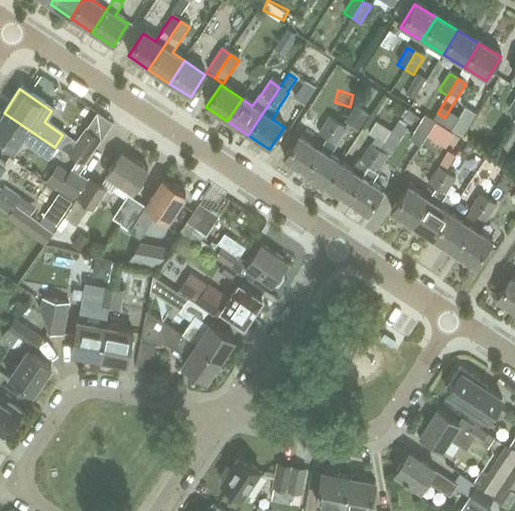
[(46,159),(54,147),(4,113),(0,118),(0,144),(12,152),(19,141),(46,159)]
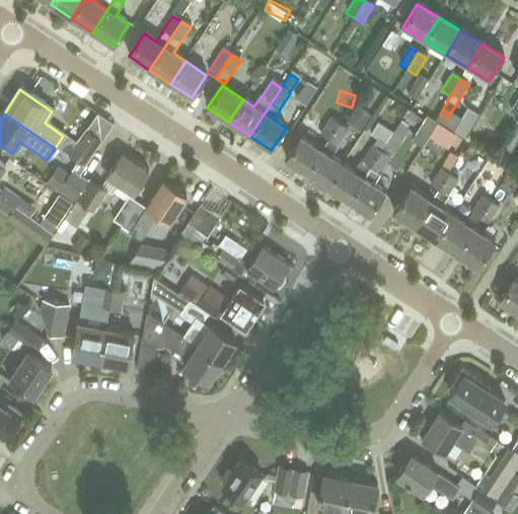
[(454,136),(456,137),(464,142),(478,121),(468,114),(460,126),(454,136)]
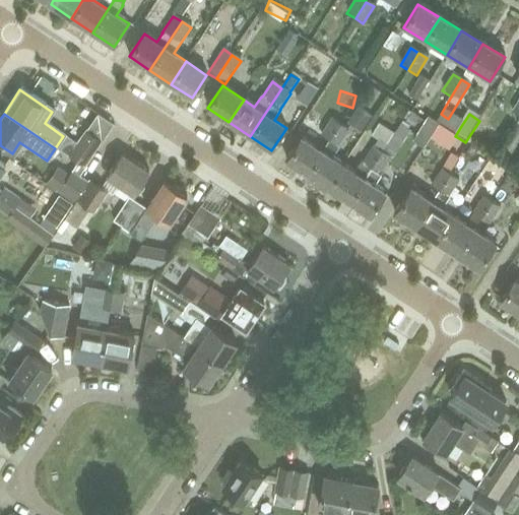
[(383,119),(373,128),(385,142),(395,134),(383,119)]
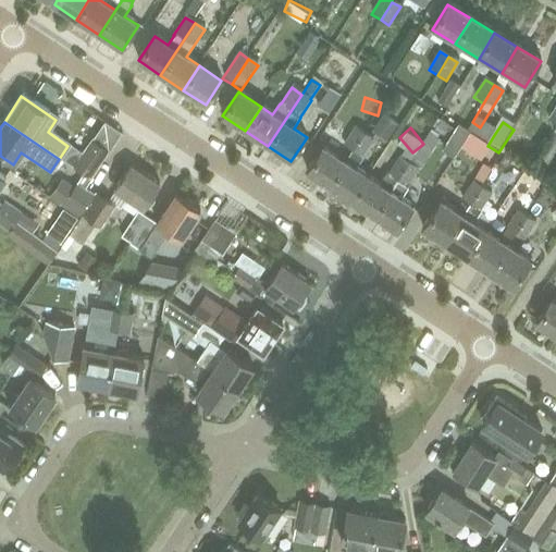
[(351,152),(363,135),(355,129),(343,147),(351,152)]
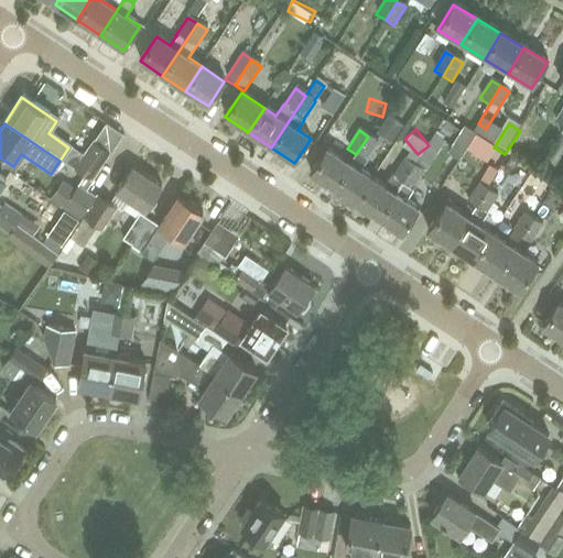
[(349,165),(333,189),(356,205),(372,179),(360,172),(367,162),(366,161),(378,143),(368,137),(356,154),(349,165)]
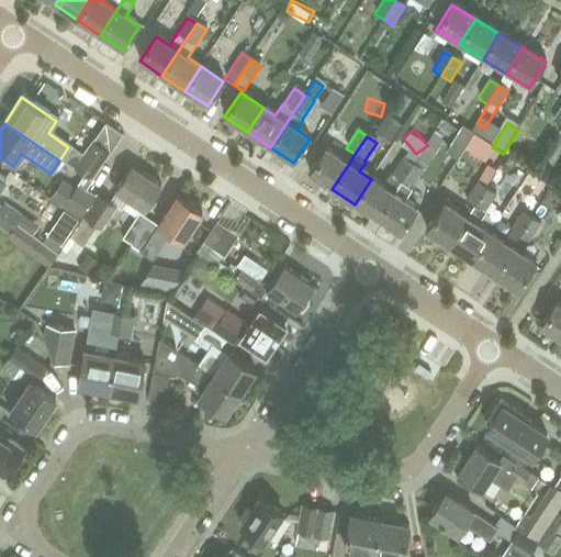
[(88,179),(107,154),(93,144),(75,169),(88,179)]
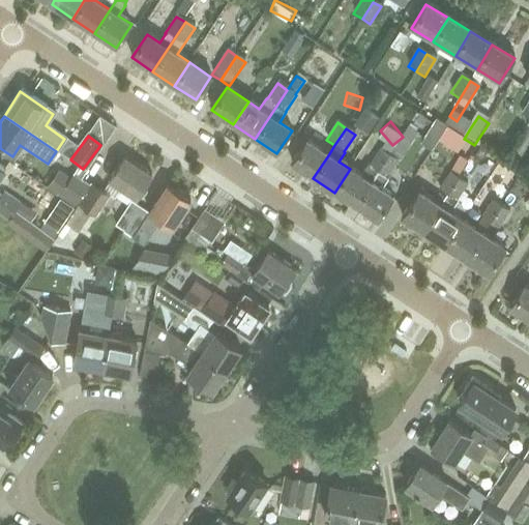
[(291,164),(313,178),(328,155),(306,141),(291,164)]
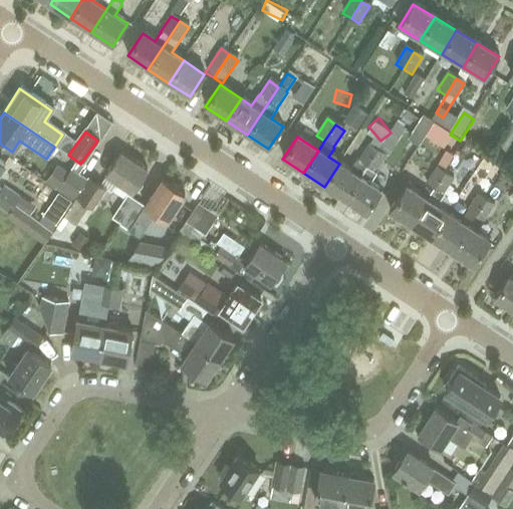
[(339,164),(324,187),(345,200),(359,178),(377,152),(368,146),(357,163),(356,163),(350,172),(339,164)]
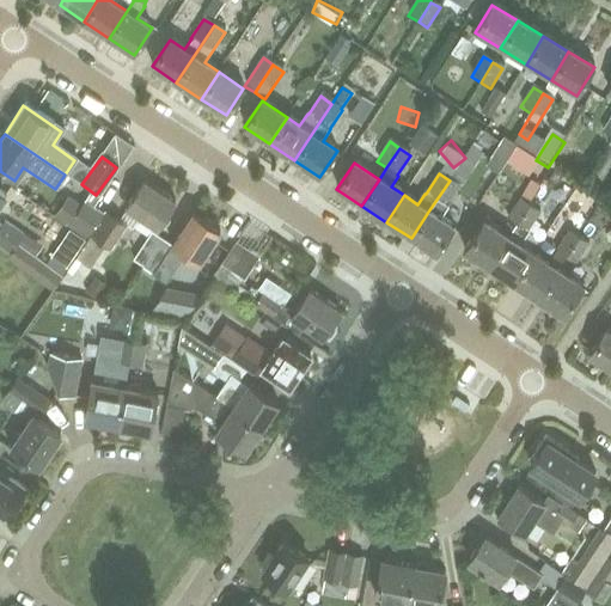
[(450,181),(428,212),(411,238),(435,255),(453,228),(440,219),(448,207),(447,206),(459,188),(450,181)]
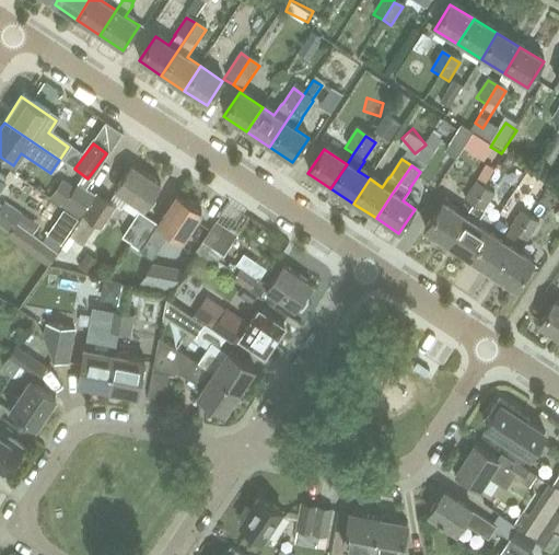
[(142,210),(158,186),(129,166),(113,191),(142,210)]
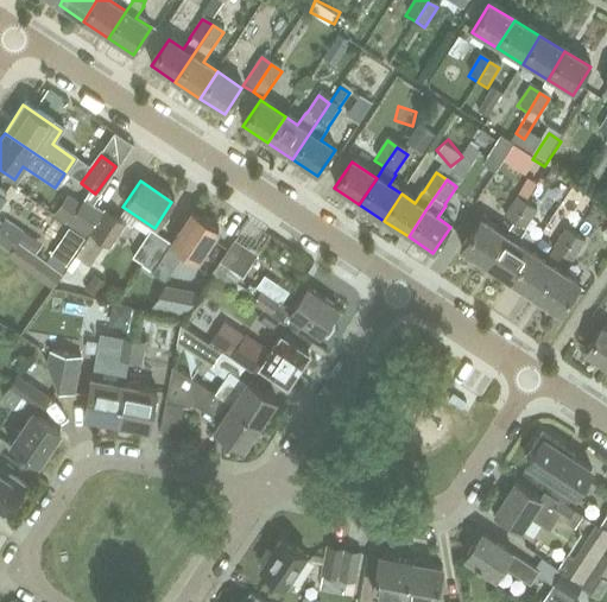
[(0,201),(4,196),(0,194),(0,233),(16,244),(17,245),(23,236),(4,223),(0,228),(0,201)]
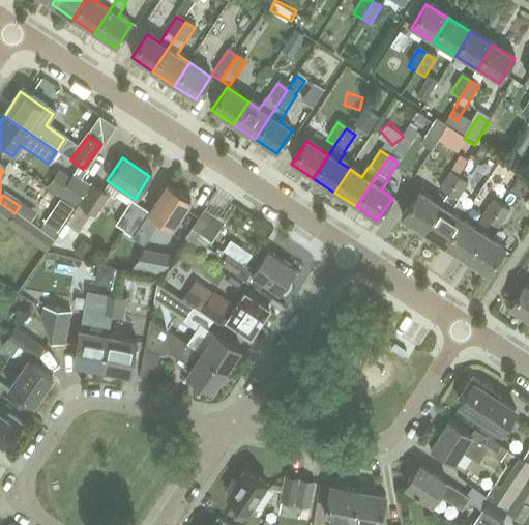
[(448,196),(459,179),(450,173),(440,190),(448,196)]
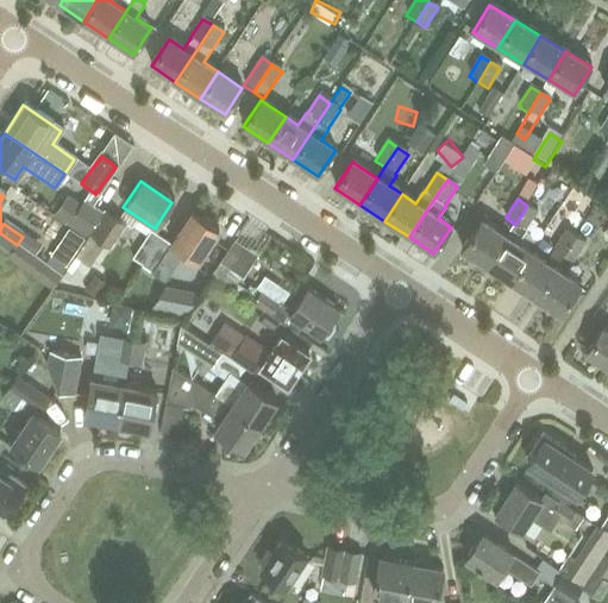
[(515,225),(507,237),(487,268),(512,283),(520,271),(531,253),(519,244),(527,232),(525,230),(537,212),(527,206),(515,225)]
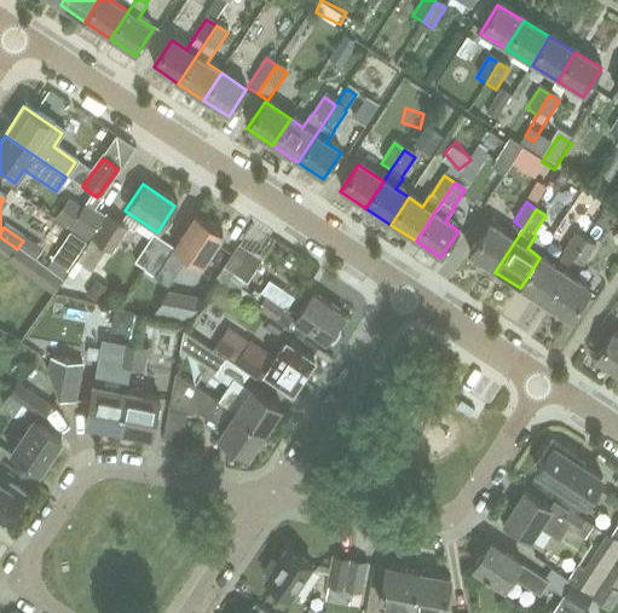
[(88,242),(103,250),(109,255),(126,230),(104,215),(88,241),(88,242)]
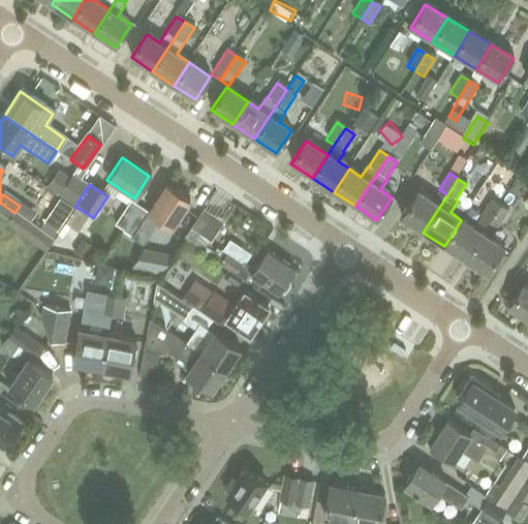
[(169,228),(188,201),(165,186),(147,213),(138,208),(123,232),(142,244),(157,220),(169,228)]
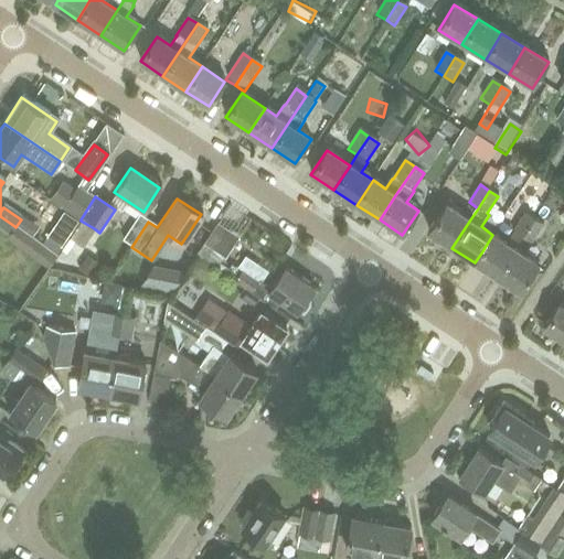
[(428,233),(451,248),(470,219),(447,204),(428,233)]
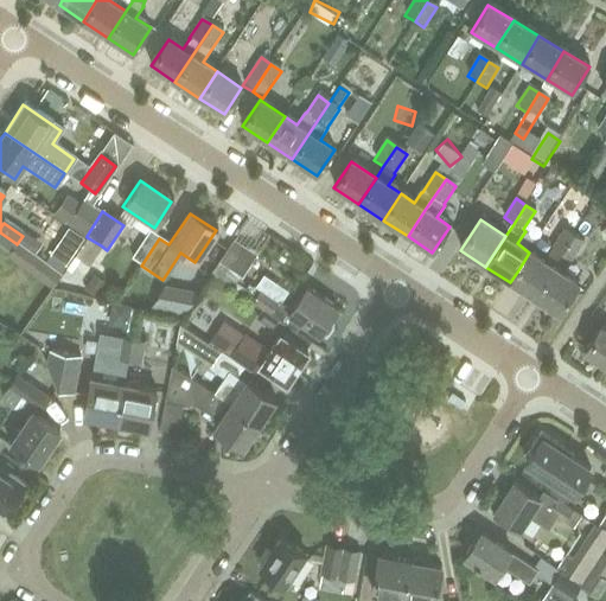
[(131,259),(141,266),(159,238),(148,231),(131,259)]
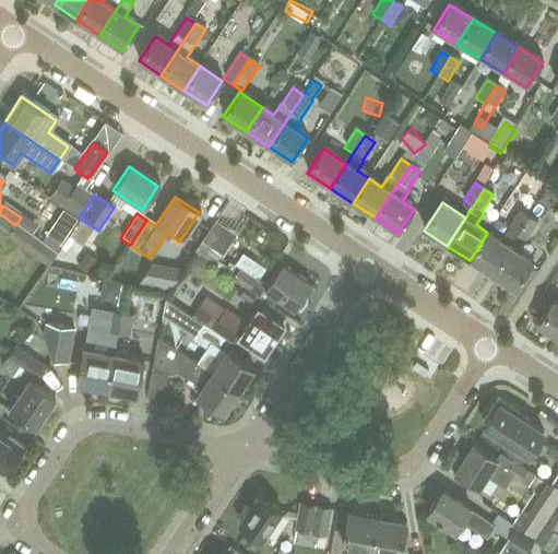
[(515,237),(527,219),(519,213),(507,232),(515,237)]
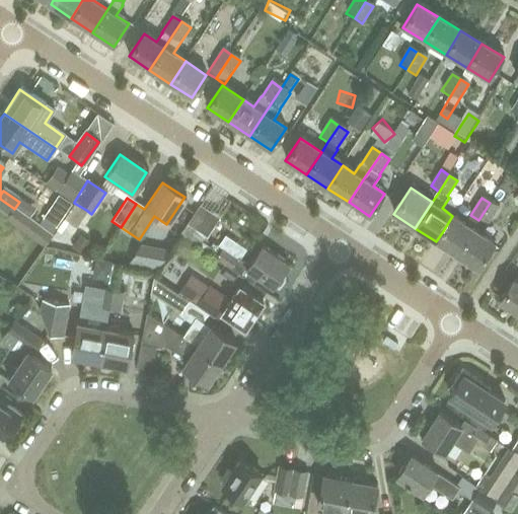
[(0,214),(8,219),(14,209),(13,208),(0,199),(0,214)]
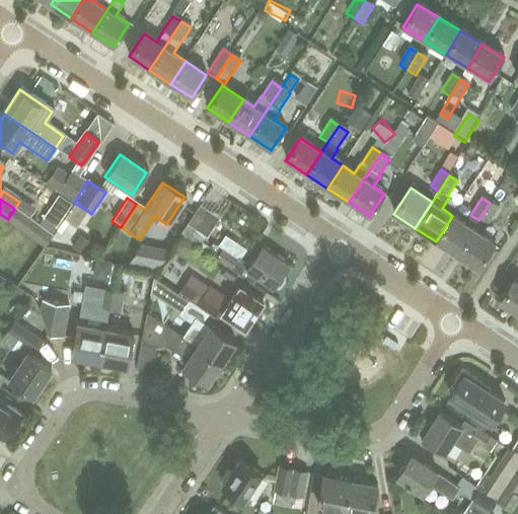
[(499,209),(490,203),(478,220),(488,226),(499,209)]
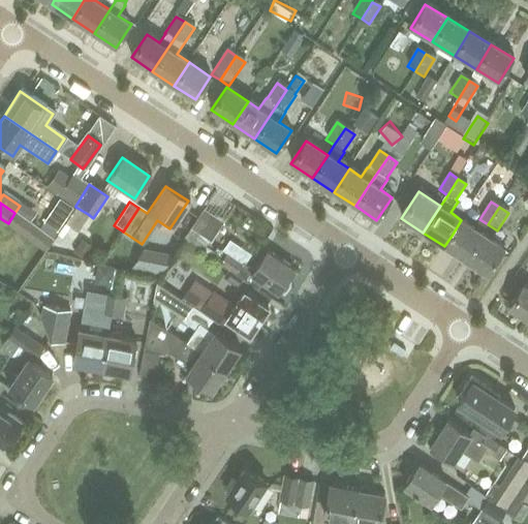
[(190,229),(199,236),(212,217),(203,210),(190,229)]
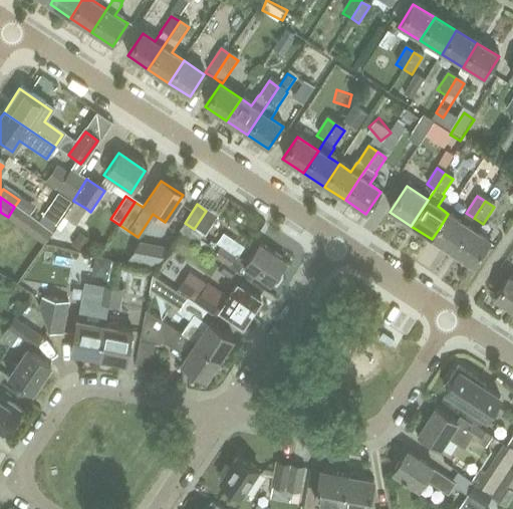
[(206,211),(194,229),(203,235),(215,217),(206,211)]
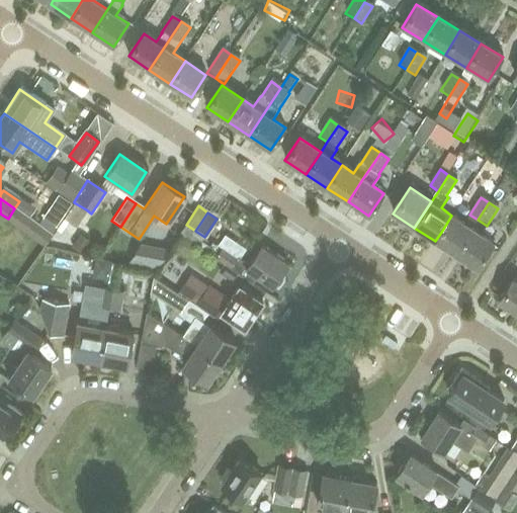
[(435,241),(456,255),(472,229),(451,216),(442,231),(435,241)]
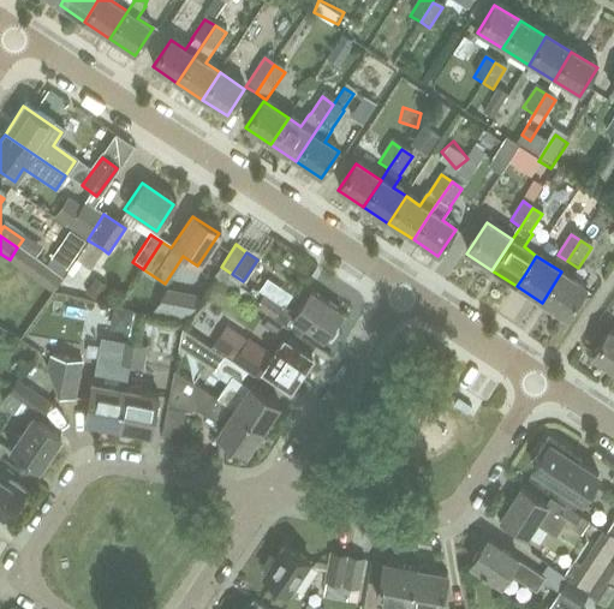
[(51,272),(39,287),(51,296),(60,280),(51,272)]
